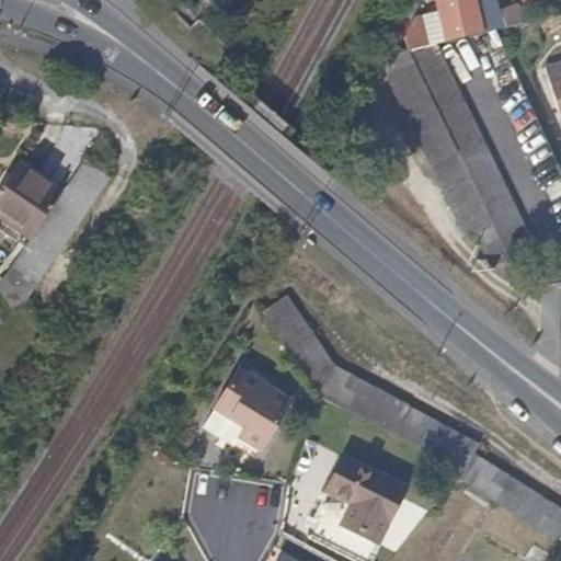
[(421,13),(421,12),(420,6),(416,11),(403,33),(408,49),(436,43),(482,33),(473,0),(436,0),(439,10),(444,32),(425,35),(421,13)]
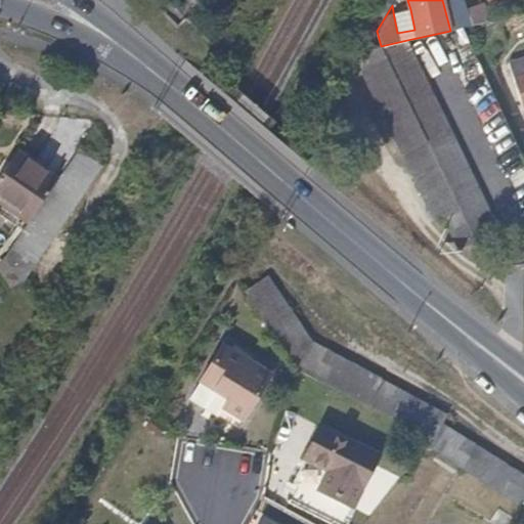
[(468,16),(463,0),(449,3),(457,29),(464,28),(471,26),(468,16)]
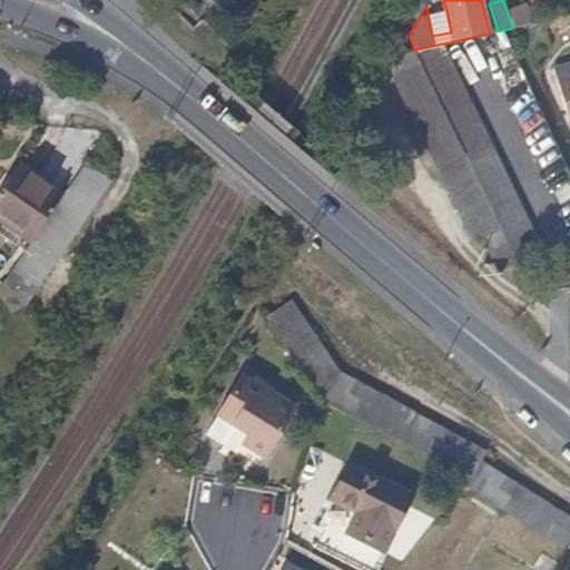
[(547,20),(541,0),(502,0),(503,0),(509,18),(533,12),(537,22),(547,20)]
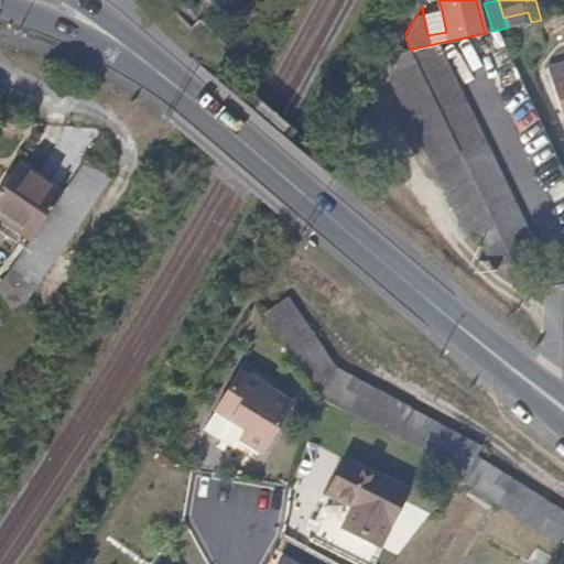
[(446,32),(442,10),(423,13),(427,35),(446,32)]
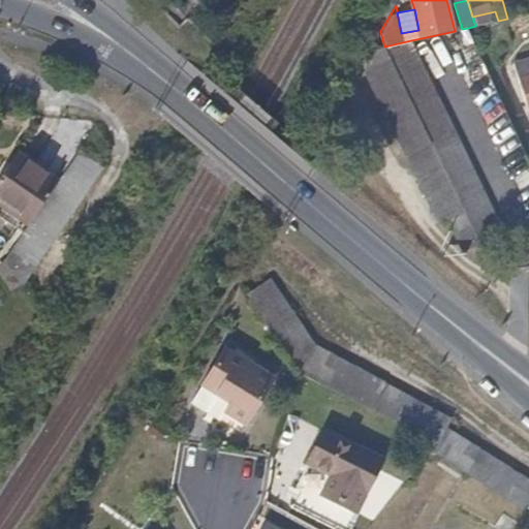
[(498,21),(495,11),(472,17),(475,26),(498,21)]
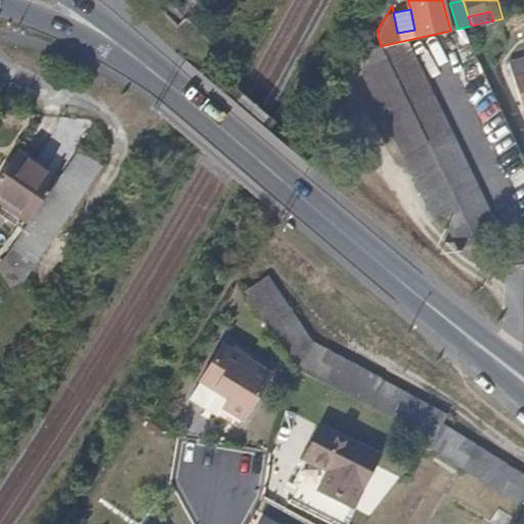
[(460,150),(425,79),(407,40),(381,46),(425,139),(468,227),(474,241),(476,244),(497,232),(460,150)]
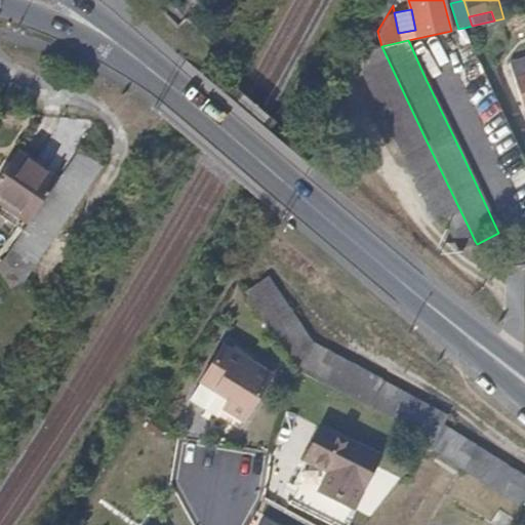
[(426,139),(381,46),(368,49),(363,75),(396,142),(428,204),(437,223),(444,221),(460,249),(475,241),(469,228),(426,139)]
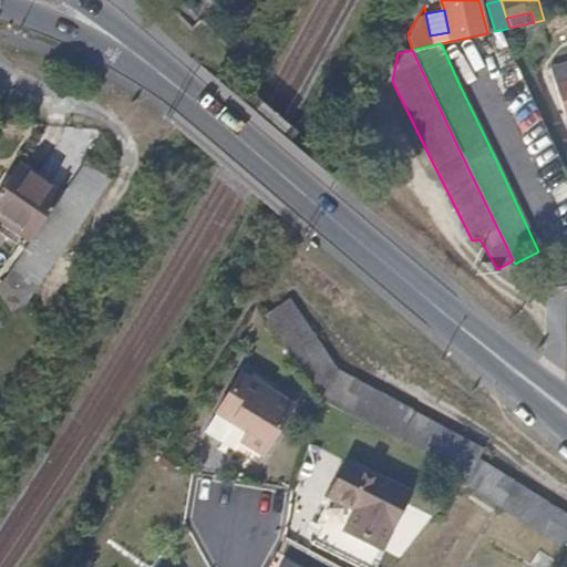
[(566,78),(557,81),(566,119),(566,78)]
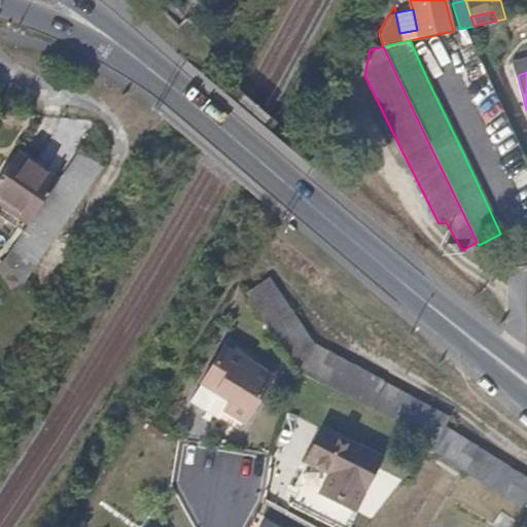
[(62,233),(107,166),(81,149),(75,159),(62,178),(38,215),(16,249),(36,261),(41,265),(62,233)]
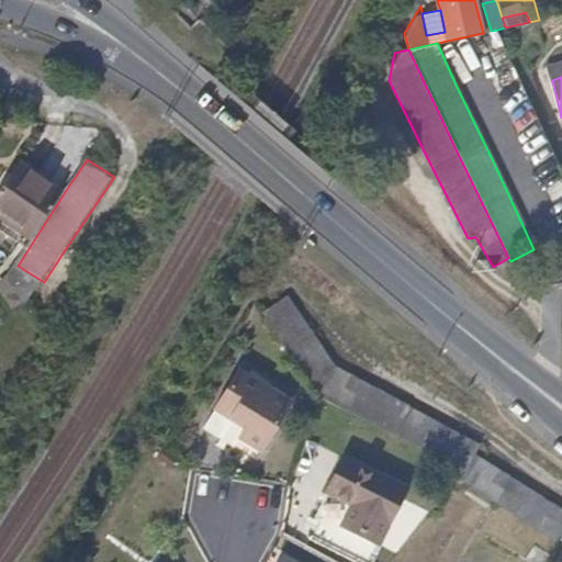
[(66,190),(22,161),(0,194),(0,202),(41,229),(66,190)]
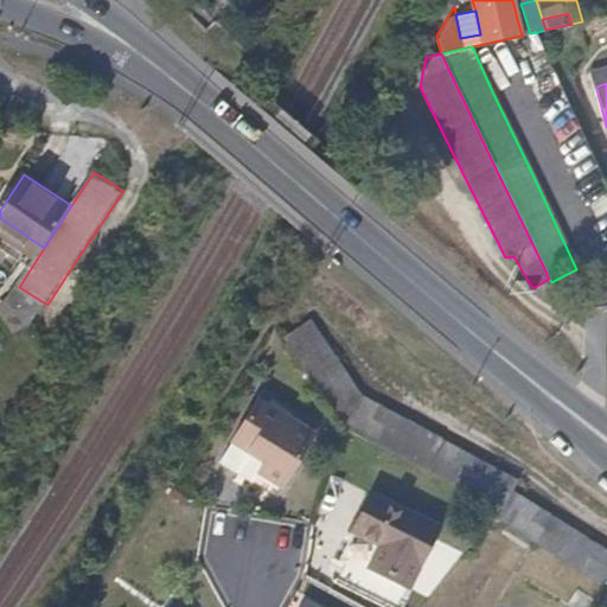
[(491,465),(409,421),(360,394),(352,382),(310,321),(282,338),(307,372),(343,426),(347,433),(389,453),(496,506),(499,508),(513,515),(592,554),(606,561),(606,547),(585,534),(511,489),(516,479),(491,465)]
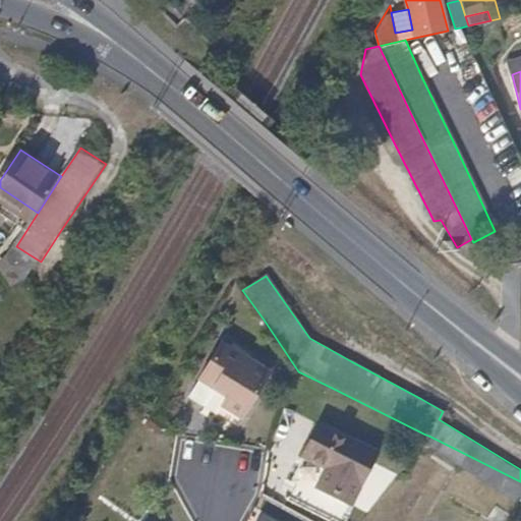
[(240,417),(269,370),(221,341),(195,382),(224,398),(219,407),(227,412),(235,417),(240,417)]
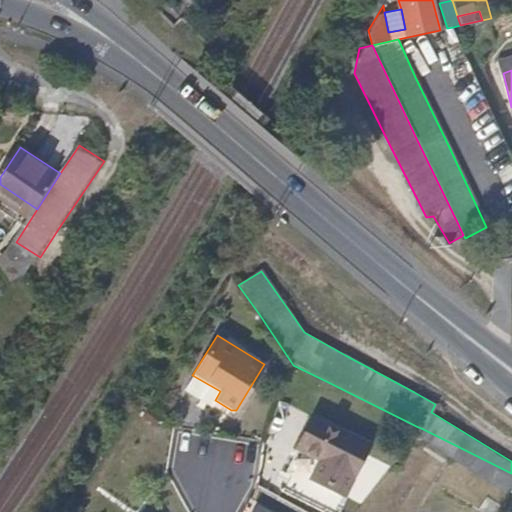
[(344,497),(369,450),(315,422),(299,451),(323,463),(313,482),(344,497)]
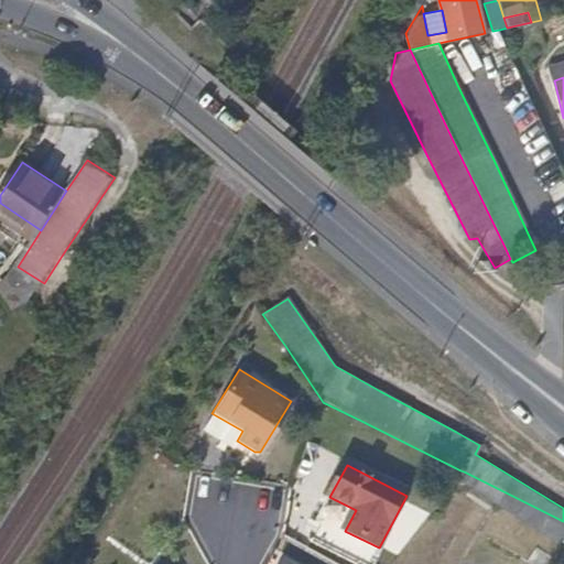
[(563,535),(563,521),(550,514),(477,478),(464,472),(459,480),(469,488),(518,518),(559,543),(563,537),(563,535)]
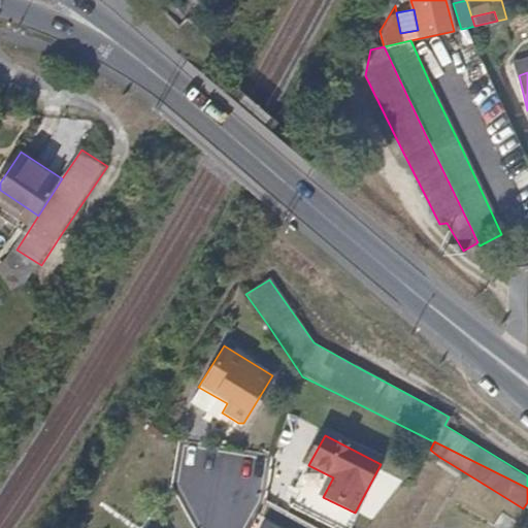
[(527,502),(523,508),(519,516),(527,521),(527,502)]
